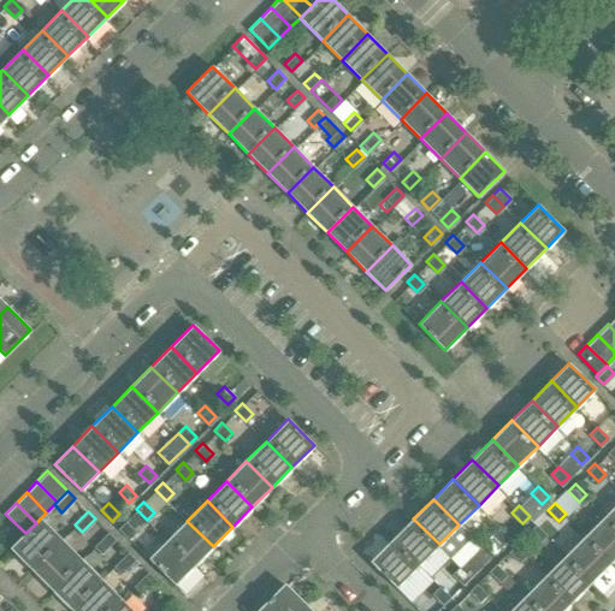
[(136,512),(126,522),(132,527),(142,517),(136,512)]
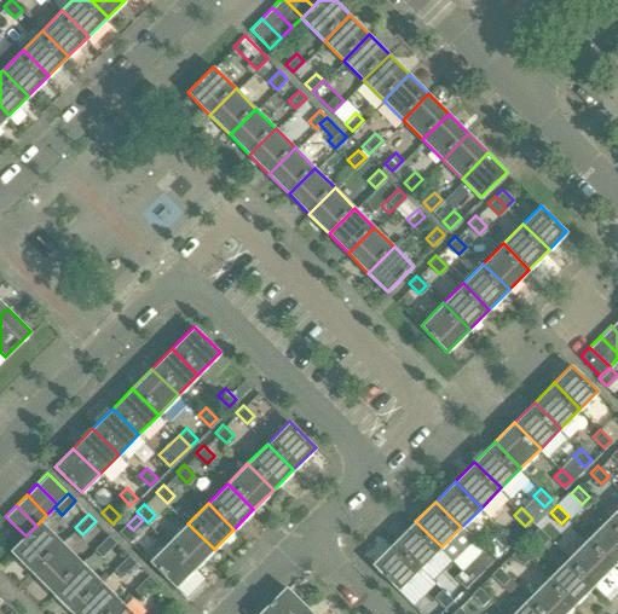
[(617,525),(610,517),(589,537),(616,563),(617,560),(617,525)]
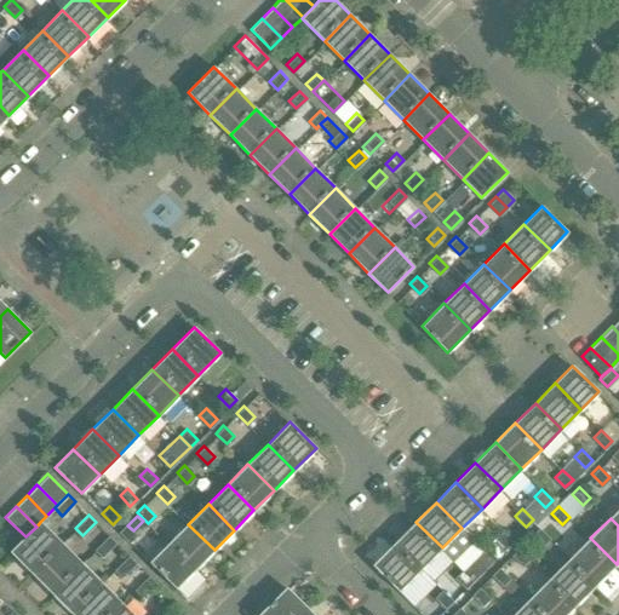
[(10,552),(32,573),(62,542),(40,522),(36,527),(26,536),(10,552)]
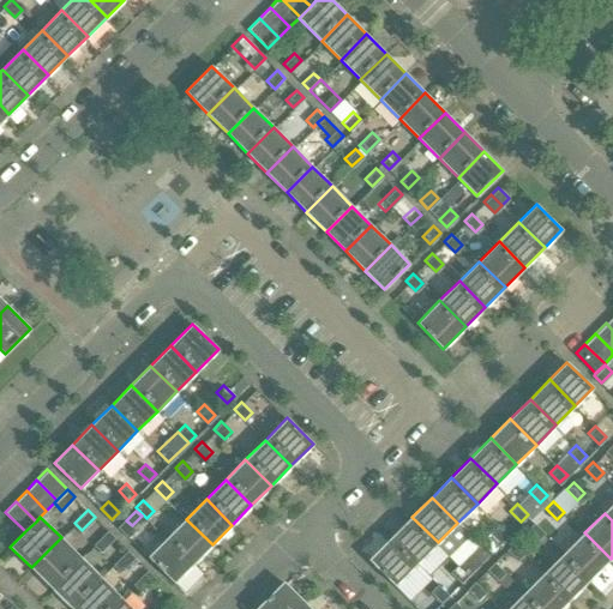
[(412,517),(392,536),(419,562),(438,542),(412,517)]
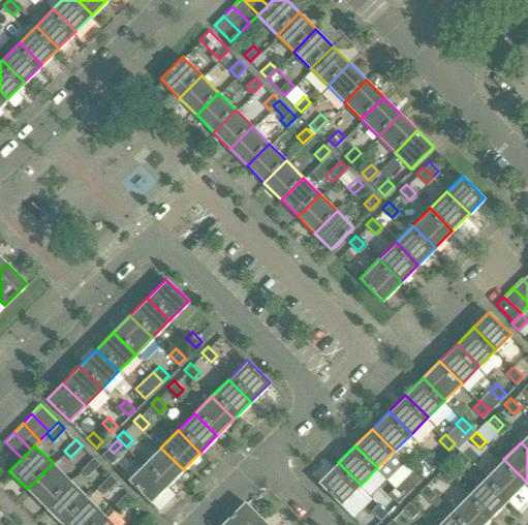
[(101,453),(111,462),(117,456),(114,453),(109,449),(107,446),(101,453)]
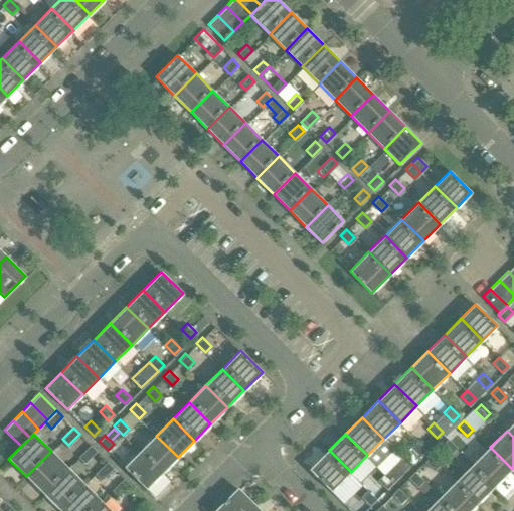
[(156,436),(140,452),(161,474),(178,457),(156,436)]
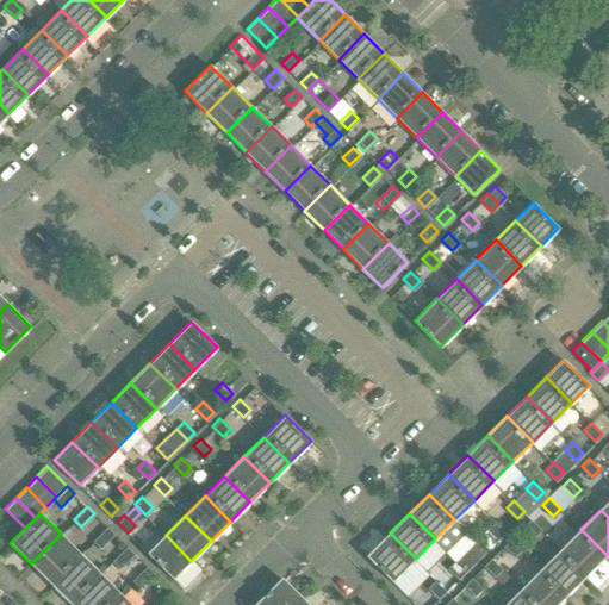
[(523,525),(534,535),(541,528),(530,518),(523,525)]
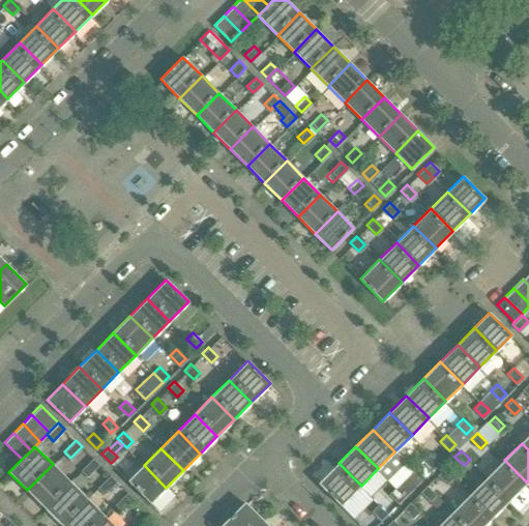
[(422,459),(432,468),(438,462),(430,453),(422,459)]
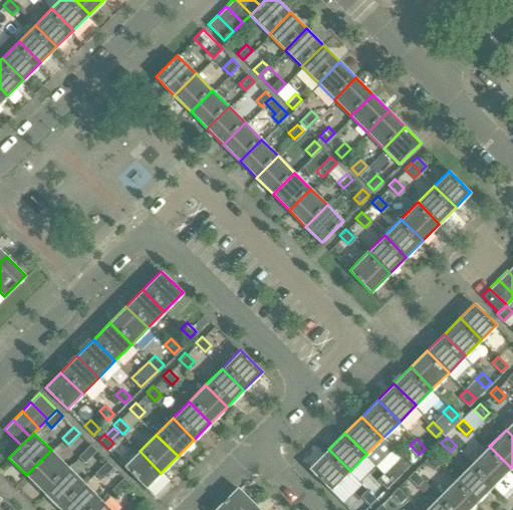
[(84,461),(96,450),(89,444),(78,455),(84,461)]
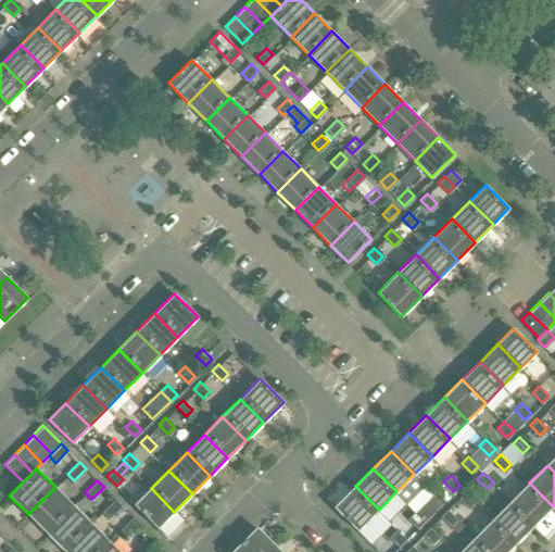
[(529,483),(512,500),(535,524),(553,506),(529,483)]
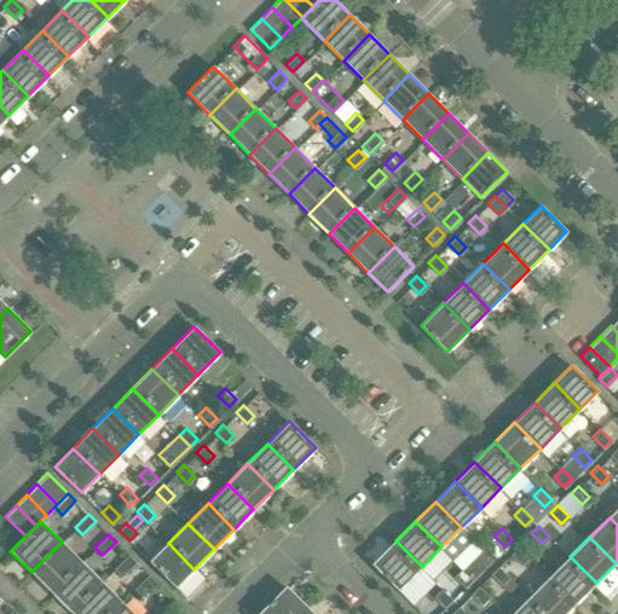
[(422,567),(396,540),(373,565),(398,590),(422,567)]
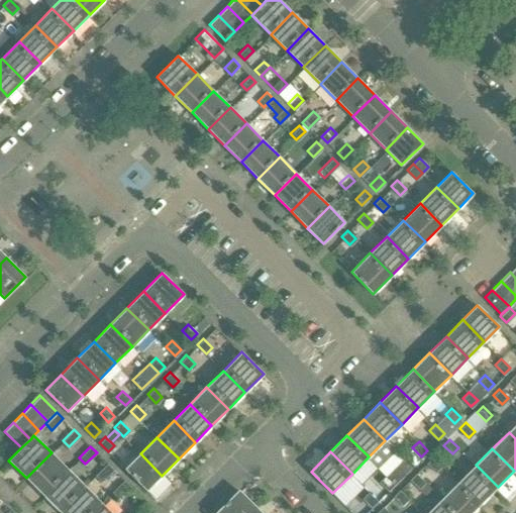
[(26,478),(42,494),(68,470),(52,452),(26,478)]
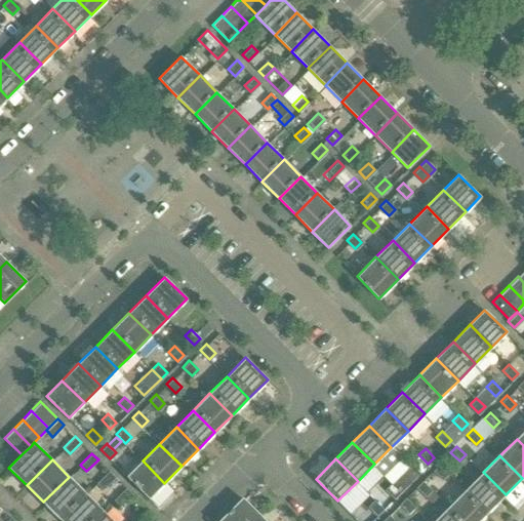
[(164,483),(143,461),(127,476),(149,498),(164,483)]
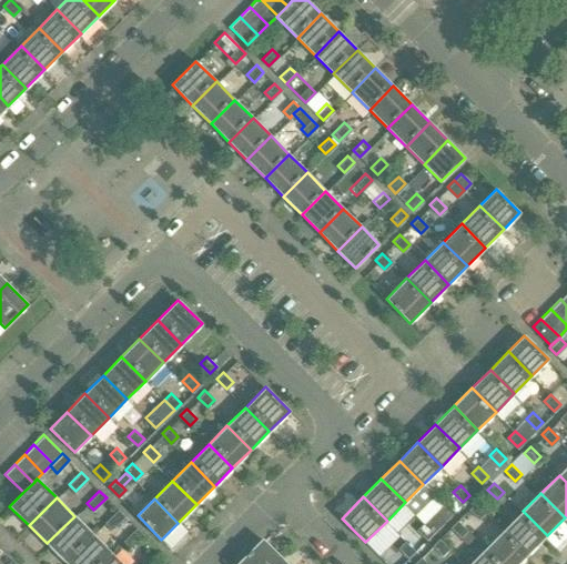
[(476,501),(469,507),(479,517),(486,511),(476,501)]
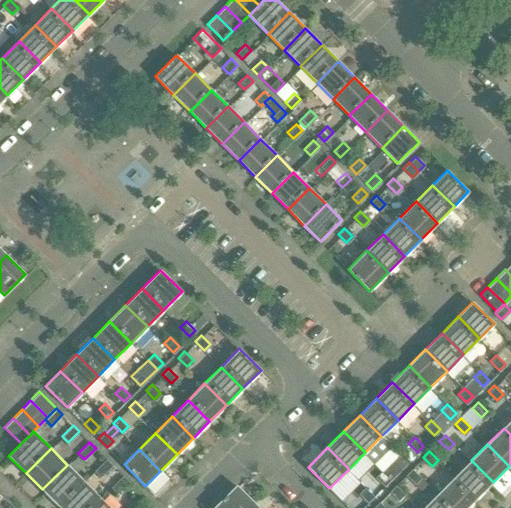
[(407,462),(399,454),(398,453),(392,459),(401,468),(407,462)]
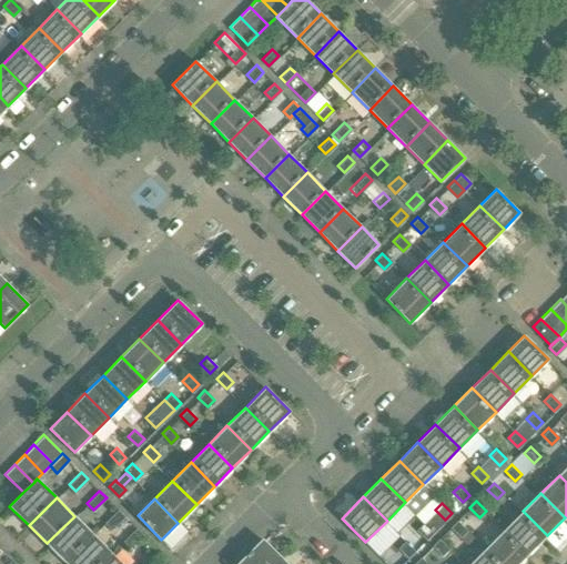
[(124,515),(118,509),(105,522),(112,529),(124,515)]
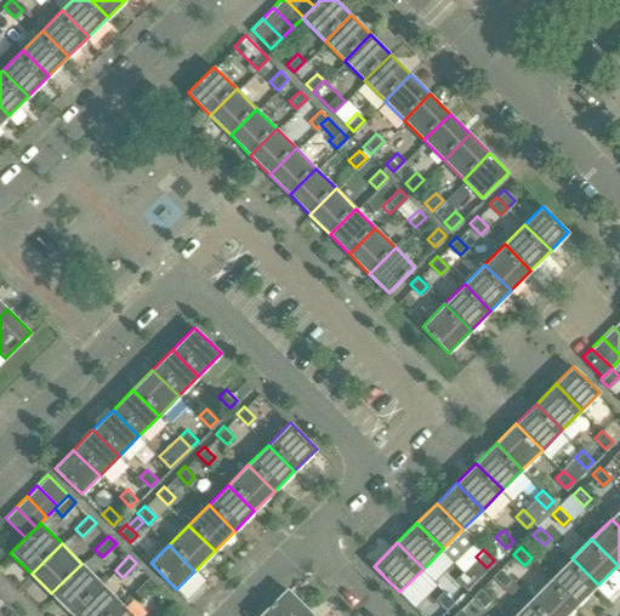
[(572,558),(552,579),(578,604),(598,585),(572,558)]
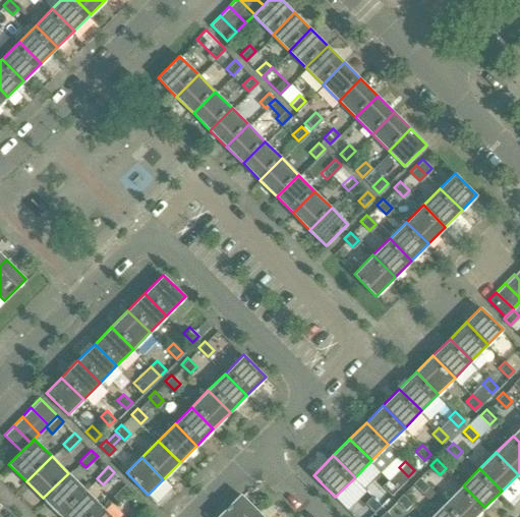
[(43,498),(60,515),(84,490),(68,473),(43,498)]
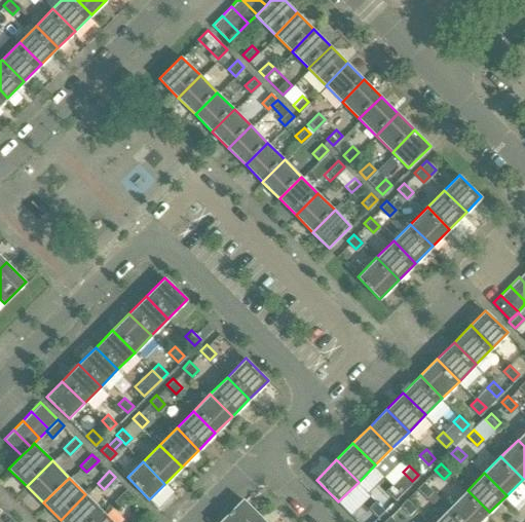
[(423,480),(417,486),(426,495),(433,489),(423,480)]
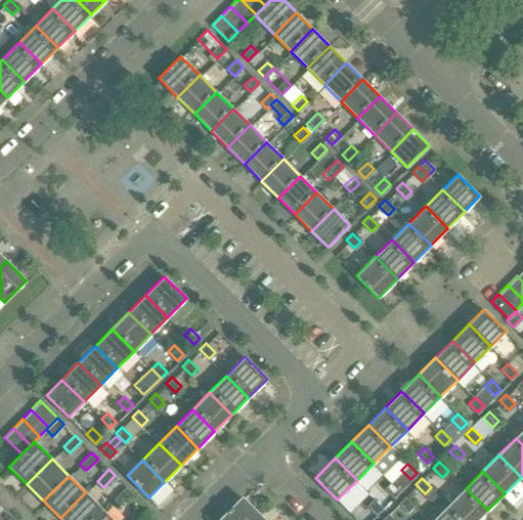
[(385,486),(394,495),(400,489),(391,480),(385,486)]
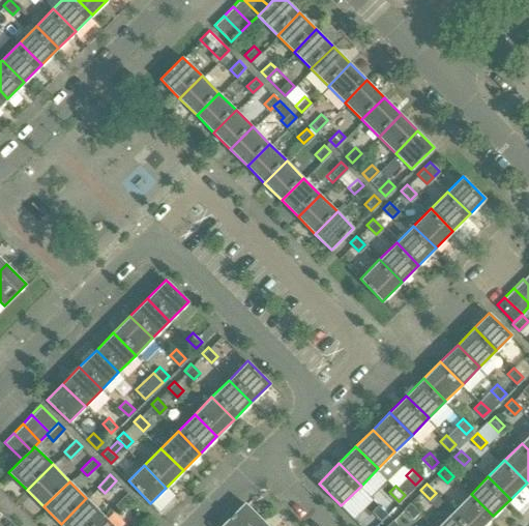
[(134,498),(127,492),(115,503),(121,509),(134,498)]
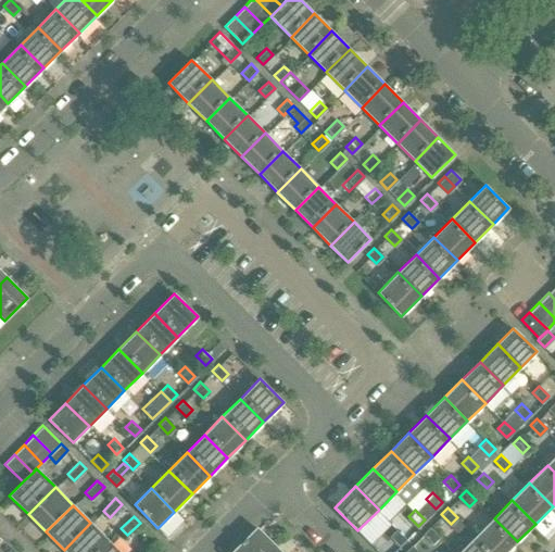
[(494,518),(476,536),(492,551),(506,551),(517,541),(494,518)]
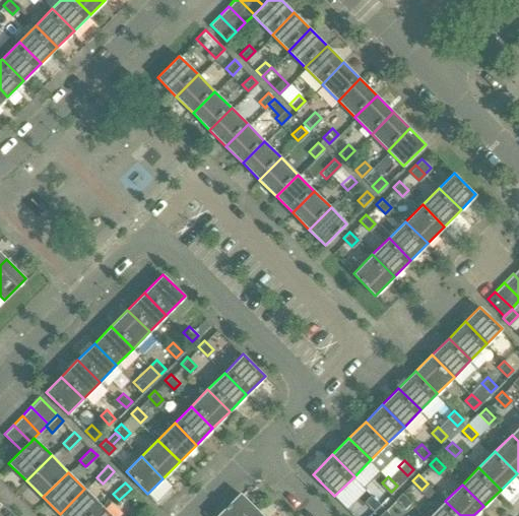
[(60,514),(61,515),(90,515),(102,506),(84,489),(60,514)]
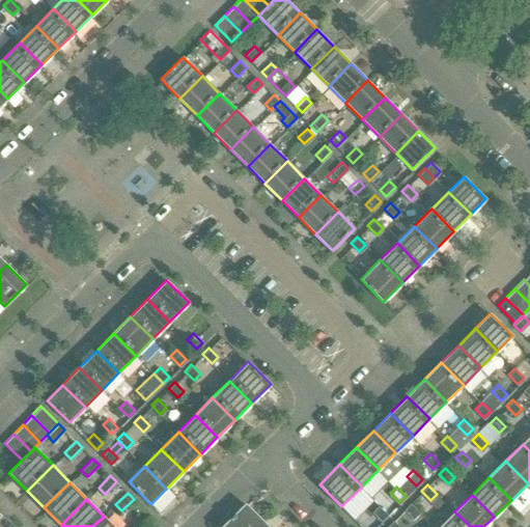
[(411,502),(405,508),(414,517),(420,510),(411,502)]
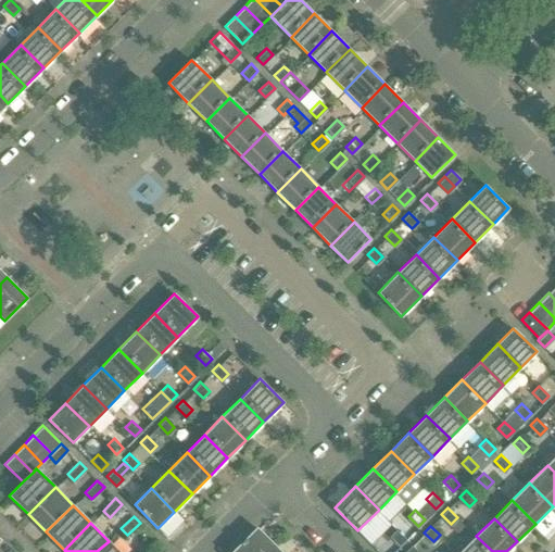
[(231,551),(268,551),(275,546),(256,527),(231,551)]
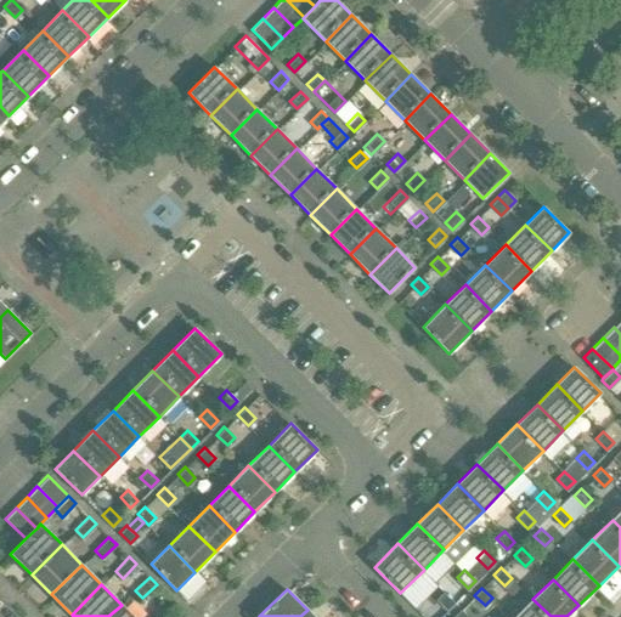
[(438,598),(447,609),(455,601),(445,590),(438,598)]
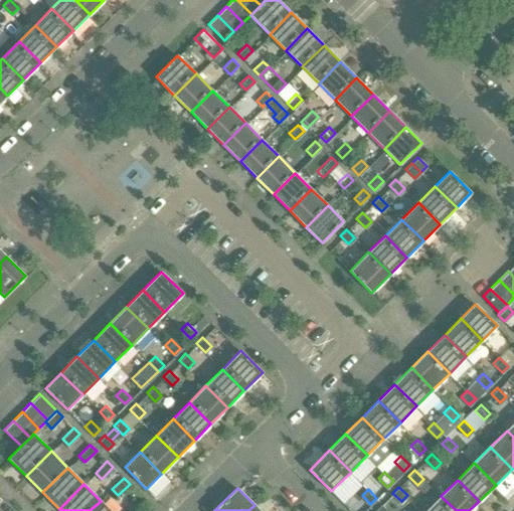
[(456,510),(441,496),(425,510),(456,510)]
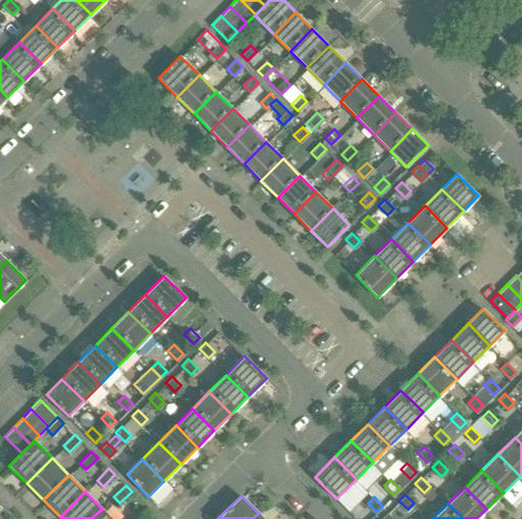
[(112,518),(102,509),(91,518),(112,518)]
